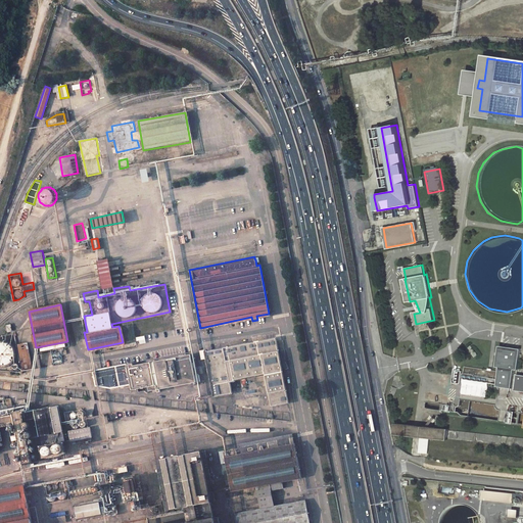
[(0,371),(22,373),(14,332),(1,335),(0,335),(0,371)]
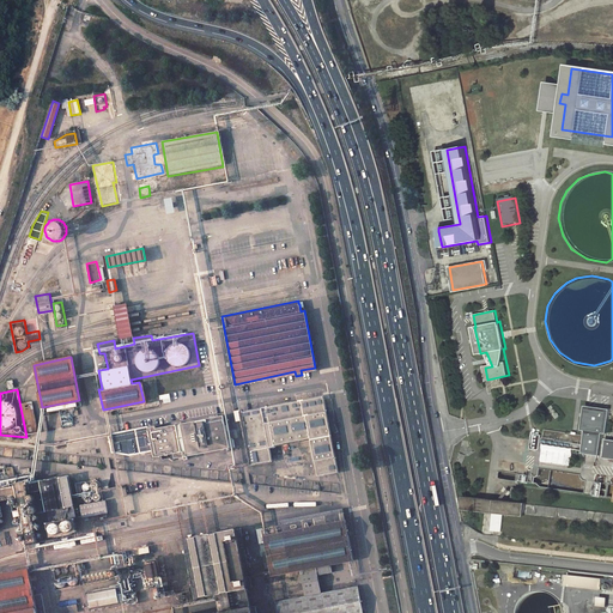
[(322,395),(240,411),(250,463),(271,460),(267,444),(308,436),(315,474),(337,469),(322,395)]
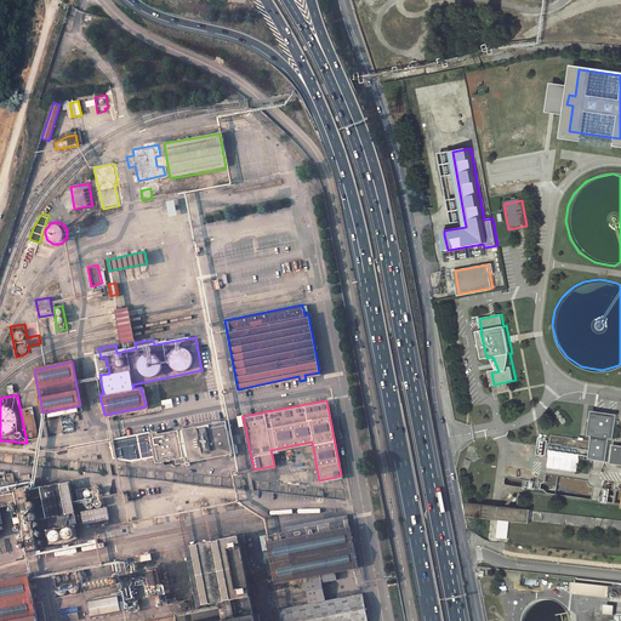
[(21,409),(26,439),(35,437),(30,406),(21,409)]
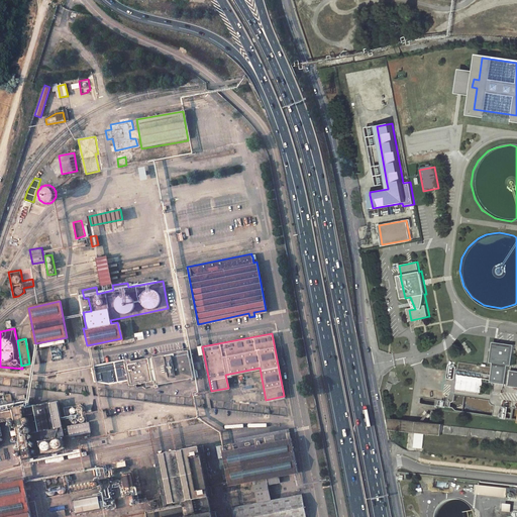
[(473,350),(466,341),(462,344),(470,352),(473,350)]
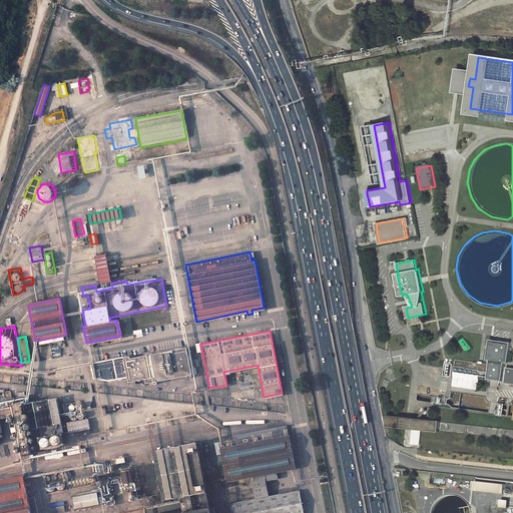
[(502,381),(505,363),(508,363),(511,343),(490,340),(487,360),(490,361),(490,363),(488,362),(487,365),(491,365),(489,379),(502,381)]
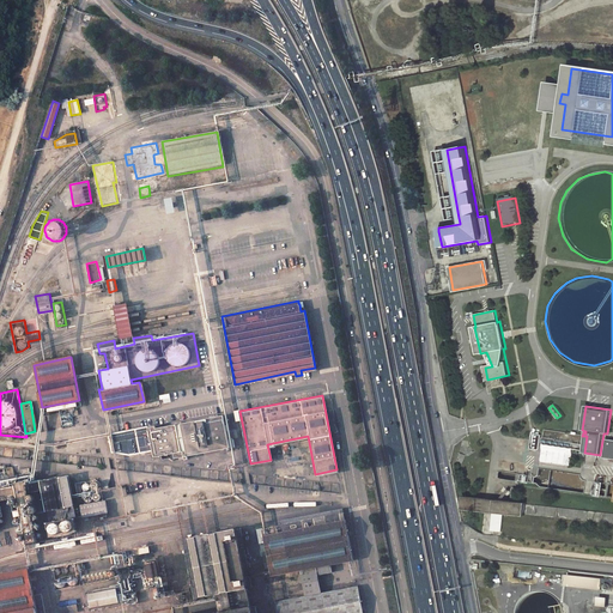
[(56,413),(43,416),(46,432),(72,428),(70,413),(56,416),(56,413)]
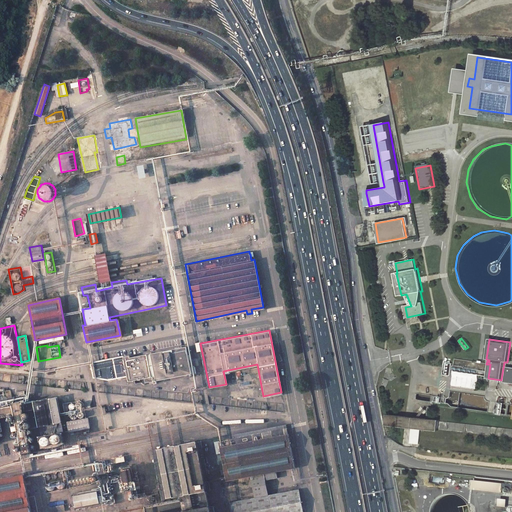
[(110,379),(127,375),(128,381),(142,378),(143,380),(141,382),(144,385),(146,383),(196,373),(195,366),(191,367),(189,359),(191,359),(190,354),(188,354),(186,346),(130,357),(129,354),(91,361),(94,377),(110,379)]
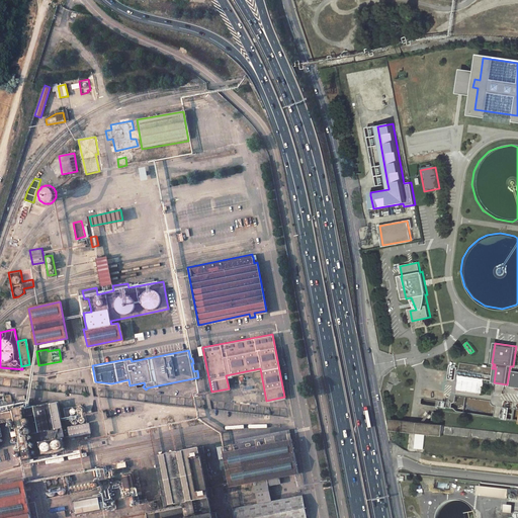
[(455,380),(457,367),(449,366),(448,379),(455,380)]
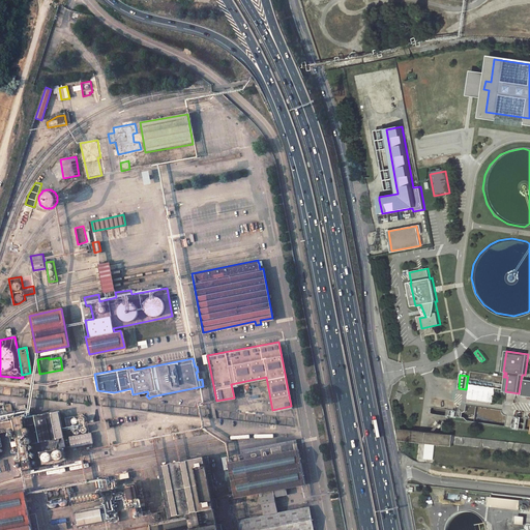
[(57,388),(64,389),(69,388),(67,381),(56,382),(57,388)]
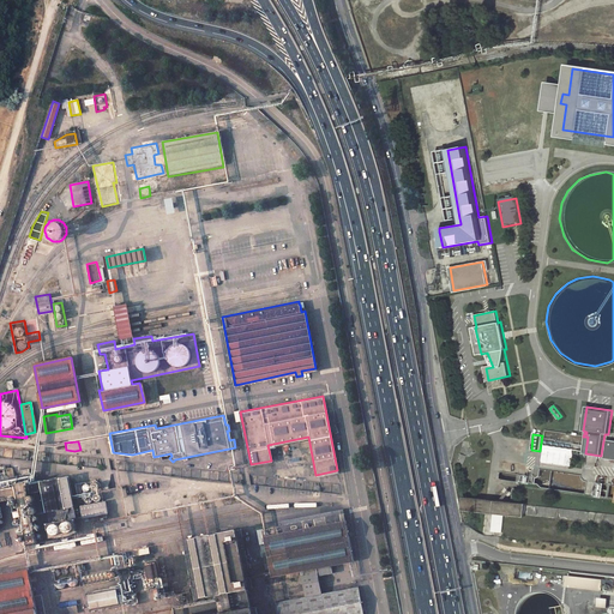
[(4,467),(0,467),(0,479),(13,476),(11,469),(6,470),(5,467),(4,467)]
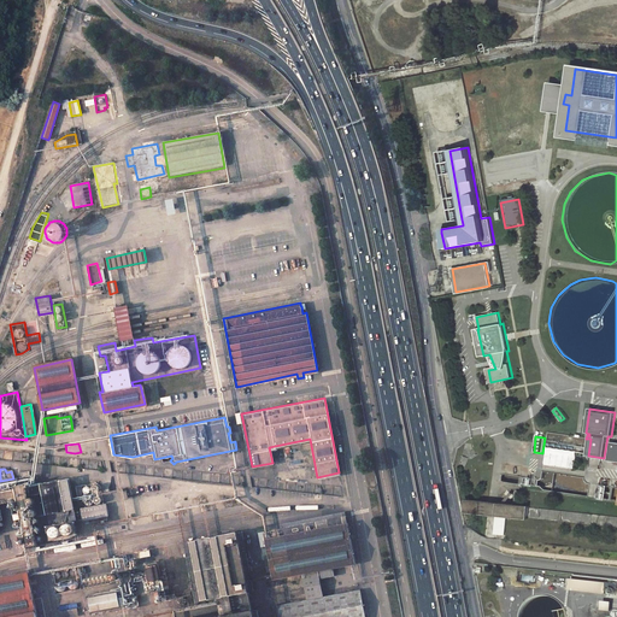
[(42,482),(43,491),(48,511),(72,506),(69,480),(63,481),(62,477),(42,482)]
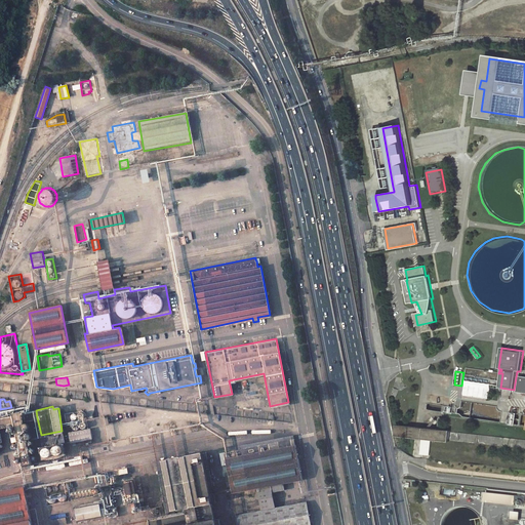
[(85,415),(81,409),(71,412),(74,430),(87,428),(85,415)]
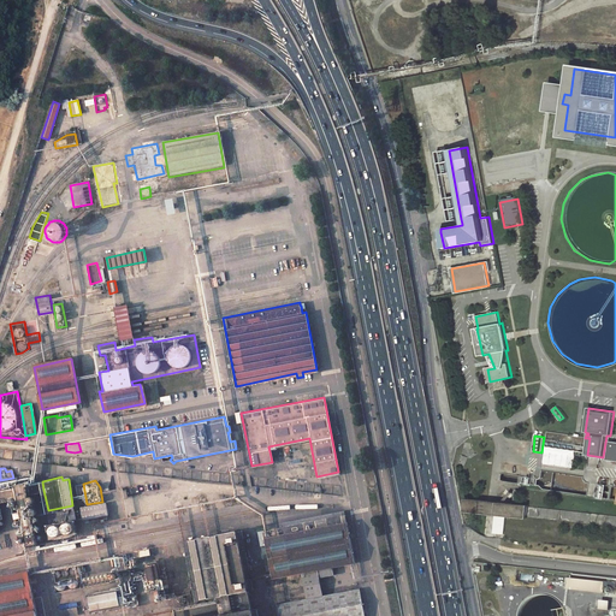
[(34,492),(43,490),(42,481),(27,484),(29,493),(34,492)]
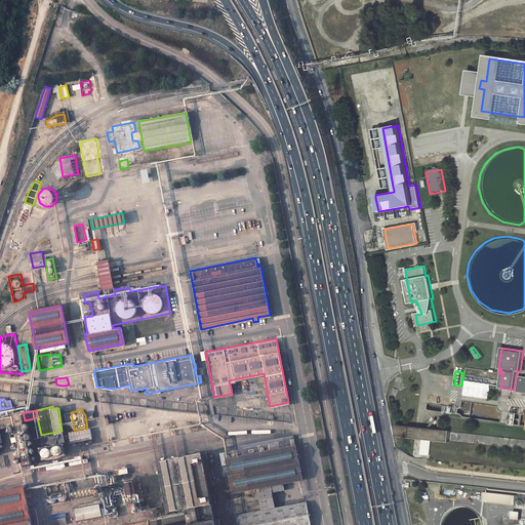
[(23,412),(0,416),(0,451),(0,448),(0,445),(3,445),(0,428),(0,425),(15,422),(16,425),(10,426),(10,431),(17,430),(19,440),(12,441),(13,447),(21,445),(22,455),(15,456),(16,461),(23,459),(24,462),(32,460),(32,459),(35,458),(29,419),(25,420),(23,412)]
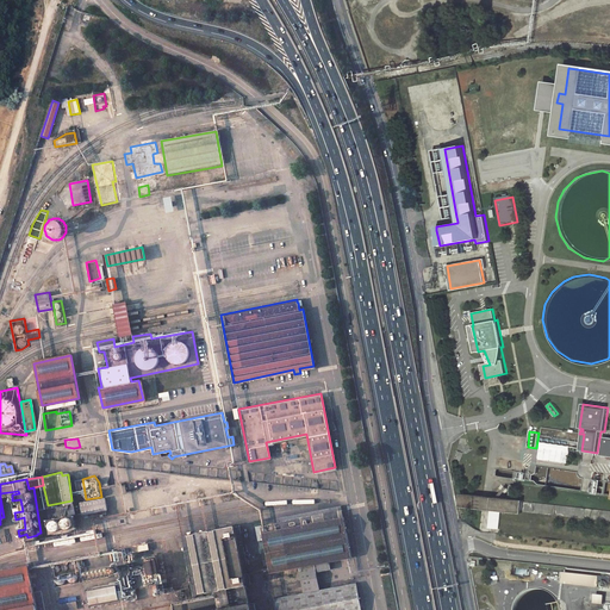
[(523,514),(524,502),(462,495),(461,506),(523,514)]
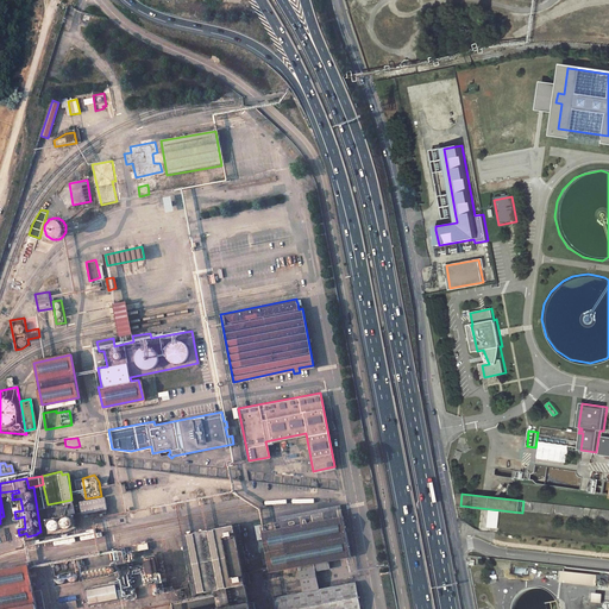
[(101,496),(86,498),(79,500),(81,510),(105,506),(104,495),(101,496)]
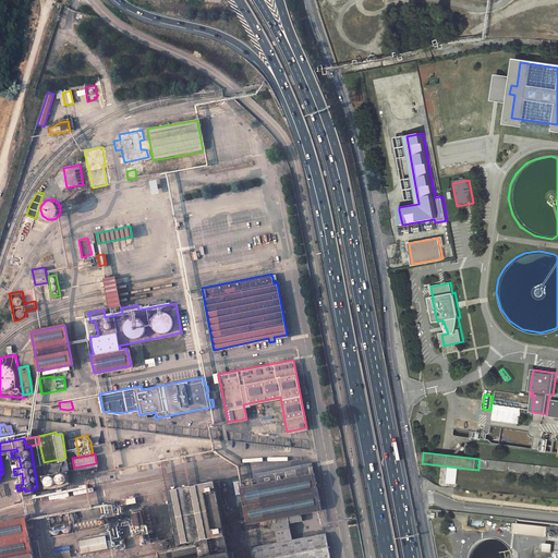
[(39,474),(68,468),(69,468),(67,458),(65,458),(44,462),(37,464),(39,474)]
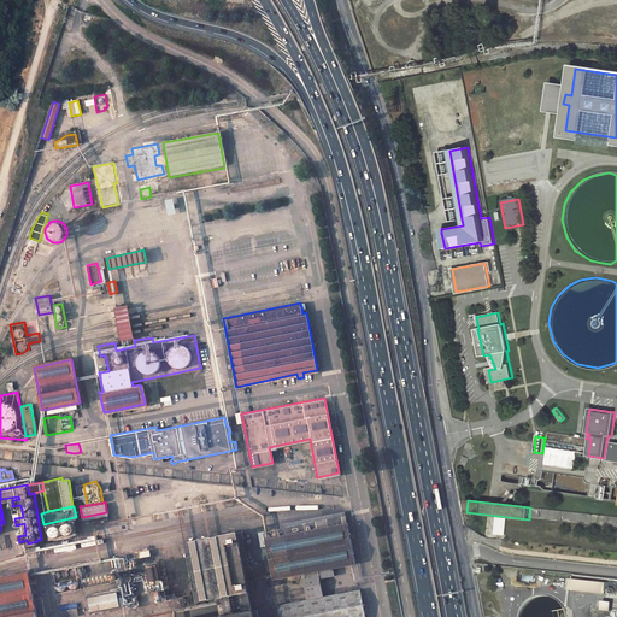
[(281,535),(348,523),(347,515),(280,528),(281,535)]
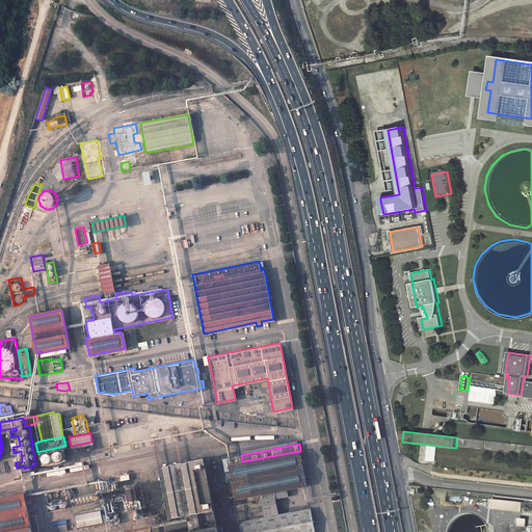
[(269,491),(274,490),(276,498),(289,496),(288,488),(308,485),(300,451),(242,461),(241,455),(223,458),(225,470),(231,469),(236,499),(261,494),(265,515),(240,520),(242,531),(316,531),(312,507),(273,513),(269,491)]
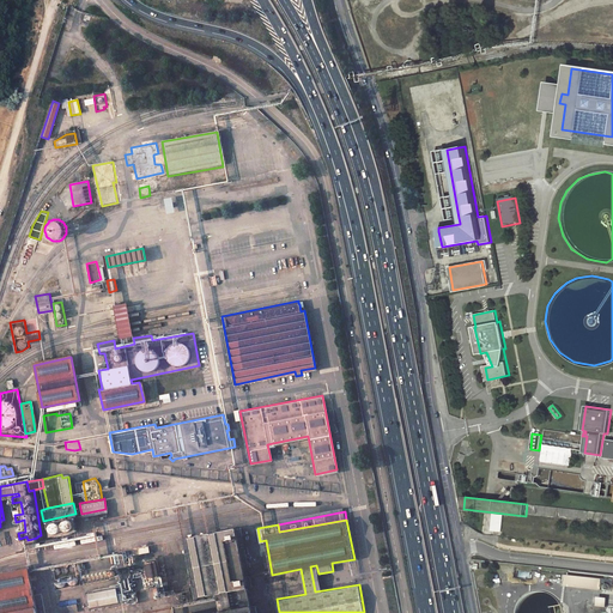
[(250,587),(238,528),(184,539),(196,596),(217,593),(248,587),(250,587)]
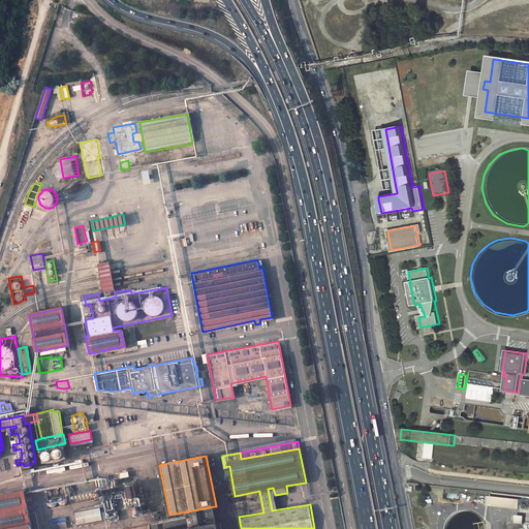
[(45,508),(64,505),(67,505),(65,492),(71,491),(70,484),(42,489),(45,508)]
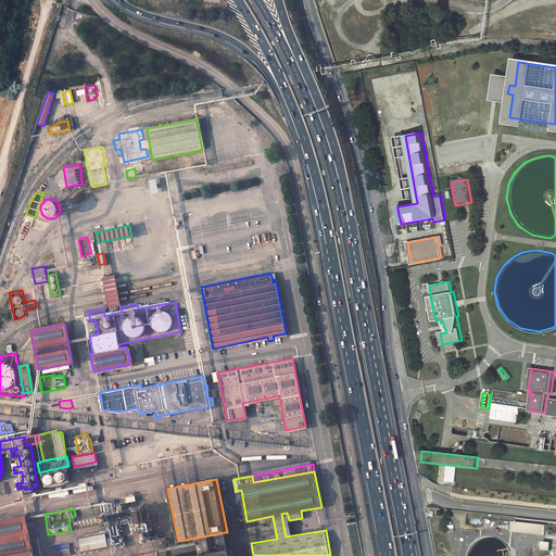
[(134,512),(136,525),(144,523),(142,509),(134,512)]
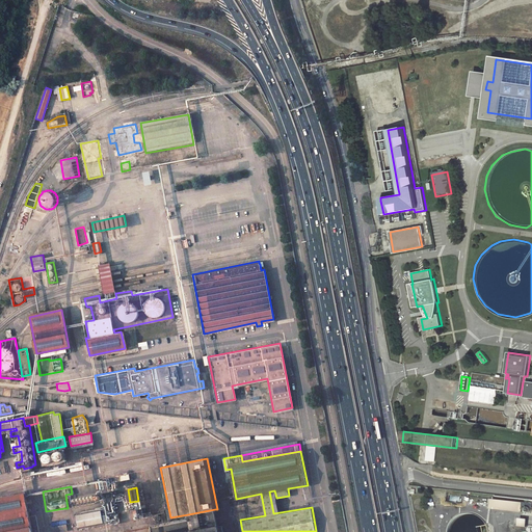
[(102,489),(103,498),(111,496),(109,488),(102,489)]
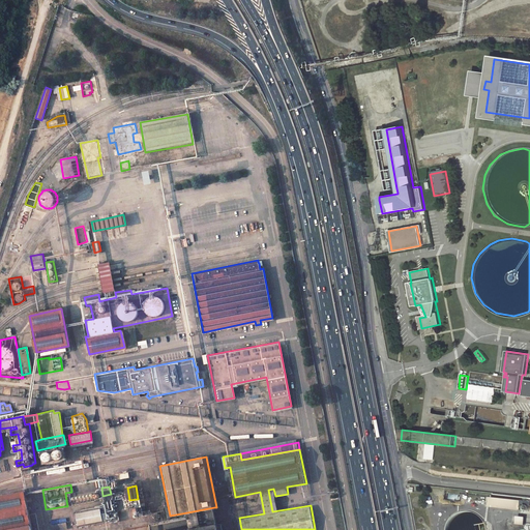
[(0,496),(0,529),(31,529),(24,492),(0,496)]
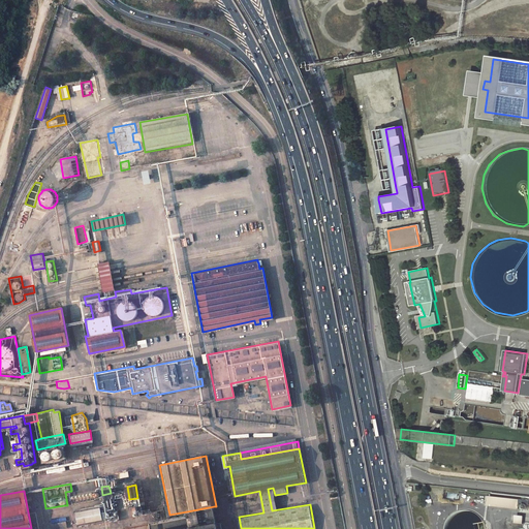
[(487,505),(519,509),(520,500),(489,497),(487,505)]
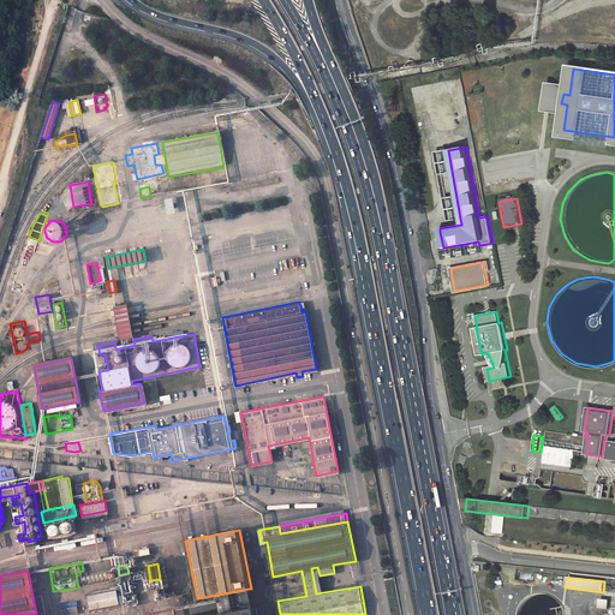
[(221,611),(252,605),(249,589),(218,595),(221,611)]
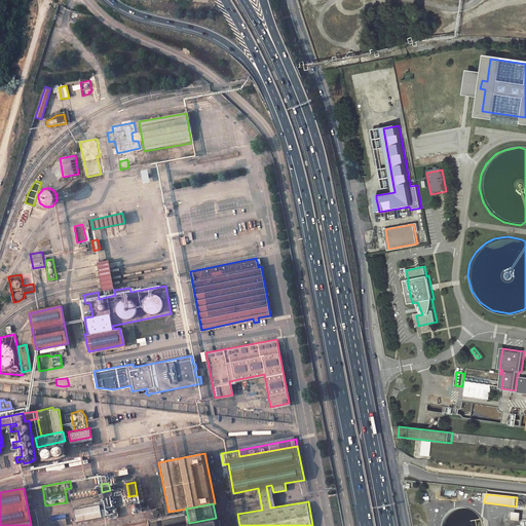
[(98,506),(74,512),(76,523),(100,519),(98,506)]
